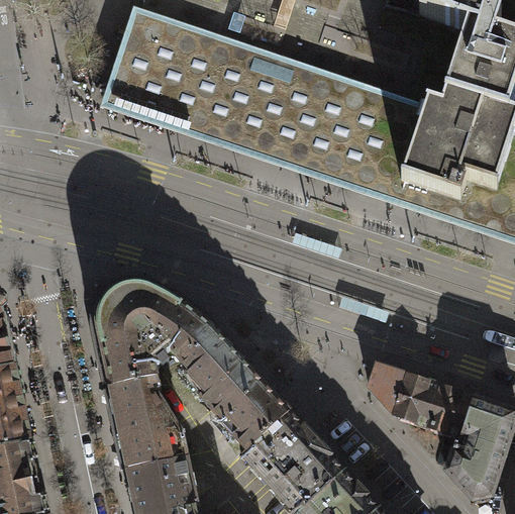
[(142,0),(140,14),(133,11),(134,7),(132,6),(99,106),(102,107),(103,103),(185,123),(386,190),(402,195),(477,223),(514,236),(514,141),(505,139),(490,185),(497,187),(496,190),(493,189),(489,188),(466,180),(459,178),(458,181),(465,183),(459,200),(406,183),(400,180),(401,178),(407,180),(431,107),(424,105),(425,102),(432,104),(440,107),(444,94),(467,29),(418,13),(387,2),(387,0),(142,0)]
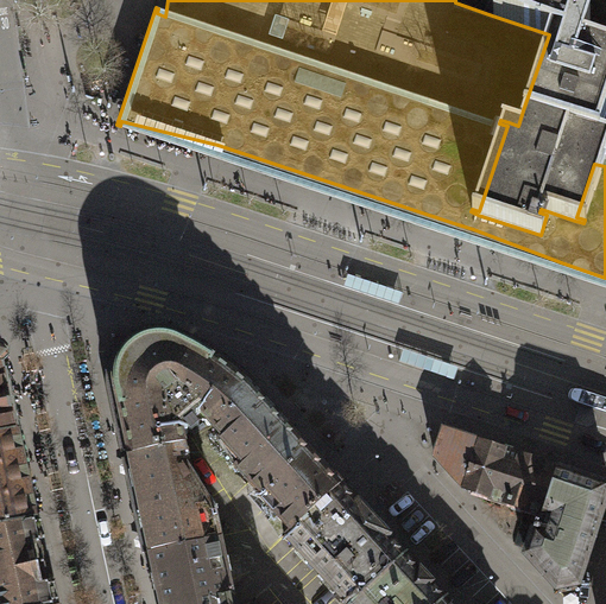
[(455,0),(455,2),(492,16),(497,0),(455,0)]
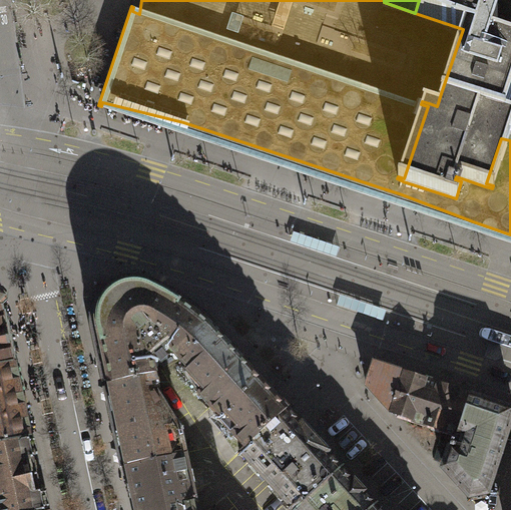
[(419,0),(415,13),(463,29),(441,93),(503,114),(504,113),(510,90),(510,41),(491,35),(497,18),(484,14),(488,0),(419,0)]
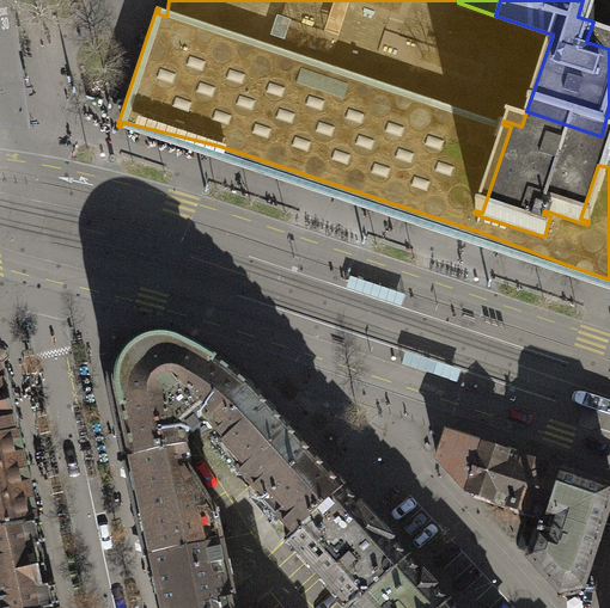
[(601,136),(526,111),(522,127),(512,123),(504,121),(502,124),(511,127),(482,213),(475,210),(474,213),(481,216),(544,237),(550,216),(543,214),(544,210),(551,213),(579,222),(584,223),(587,225),(589,221),(580,219),(598,165),(607,140),(609,140),(609,136),(602,135),(601,136)]
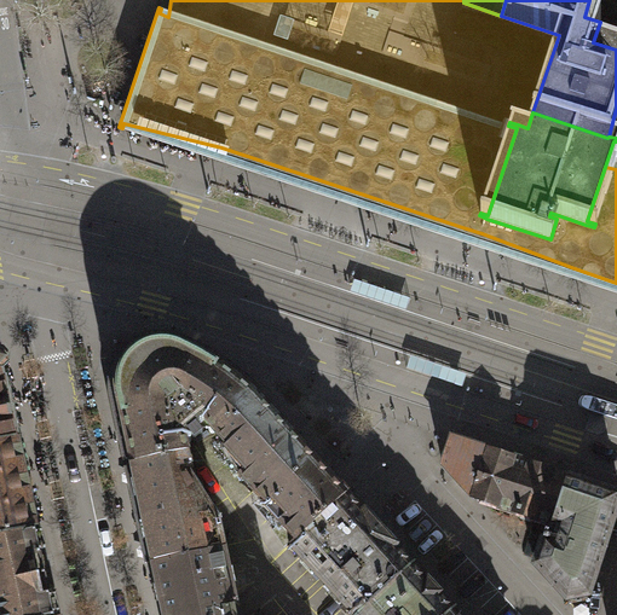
[(124,123),(122,128),(616,291),(616,283),(571,267),(462,227),(221,148),(124,123)]
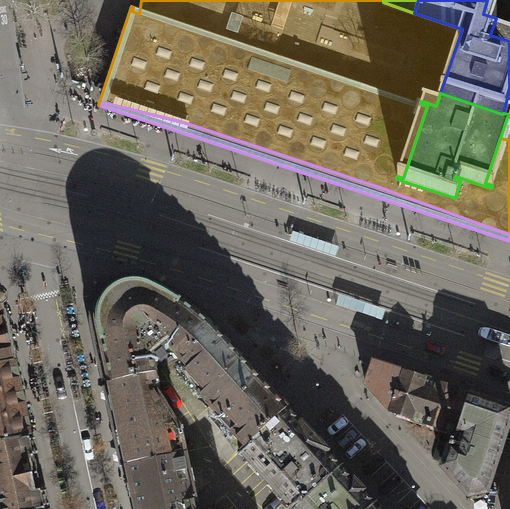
[(153,370),(150,357),(153,355),(159,362),(167,355),(161,348),(167,343),(177,356),(210,326),(200,316),(190,308),(181,301),(170,294),(158,287),(145,282),(138,280),(128,279),(120,281),(112,286),(106,290),(103,294),(100,299),(97,306),(95,315),(96,324),(106,369),(108,380),(153,370)]
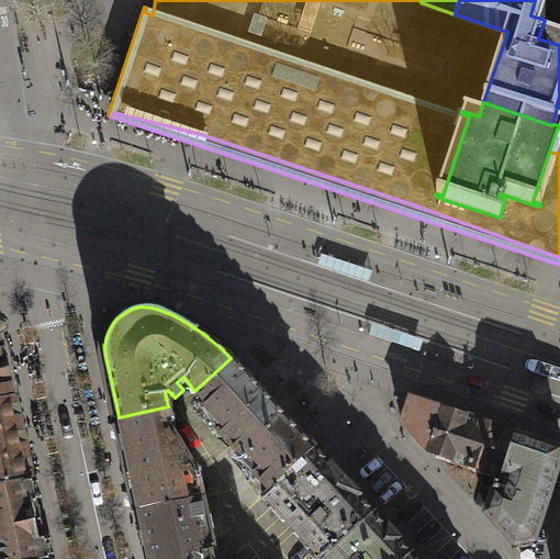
[(0,399),(12,395),(0,332),(4,327),(6,322),(1,317),(0,317),(0,399)]
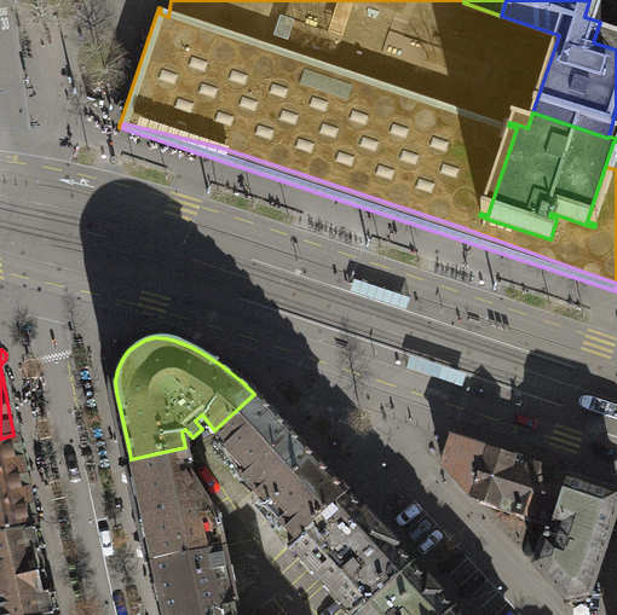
[(254,394),(214,430),(228,444),(221,450),(236,470),(252,487),(300,444),(283,424),(254,394)]
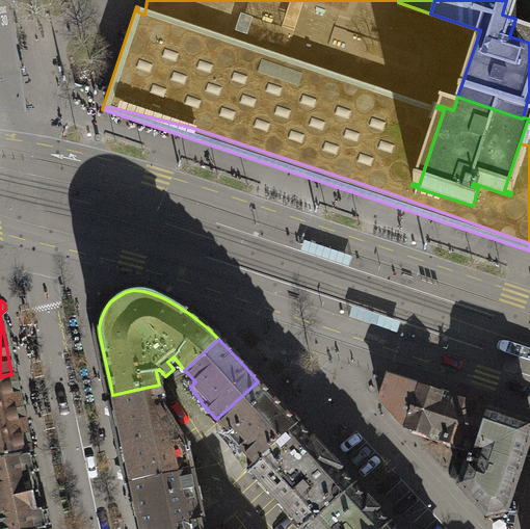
[(378,397),(405,426),(469,447),(473,448),(486,407),(387,373),(378,397)]
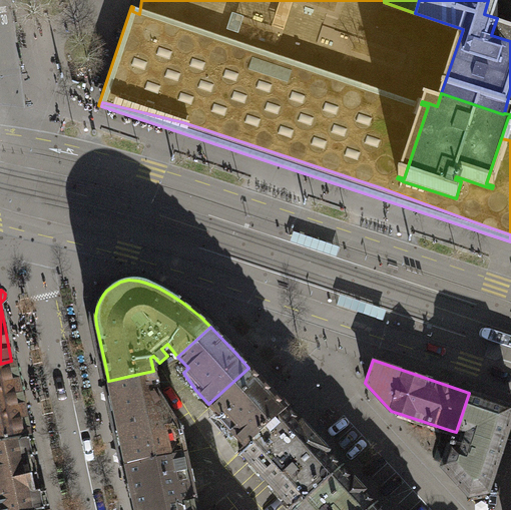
[(0,441),(27,435),(11,361),(0,364),(0,441)]
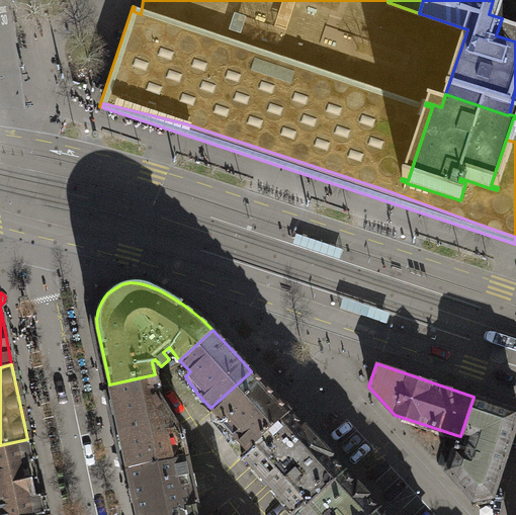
[(251,371),(210,408),(221,419),(219,421),(246,449),(288,411),(263,383),(251,371)]
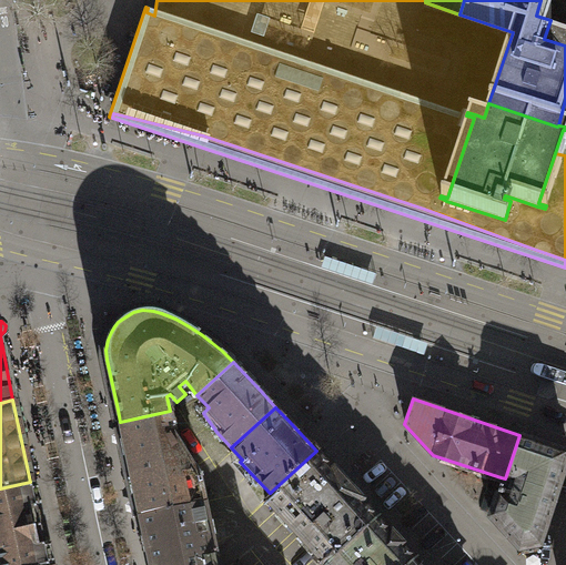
[(196,474),(177,444),(170,411),(120,422),(124,441),(140,513),(202,500),(196,474)]
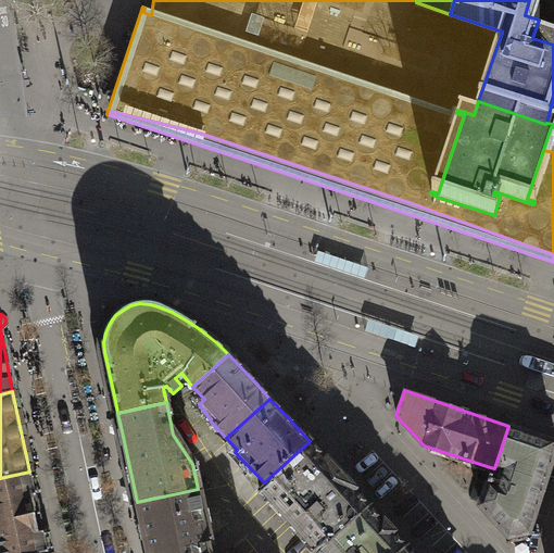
[(490,467),(478,504),(507,536),(527,531),(553,449),(553,440),(508,426),(494,468),(490,467)]
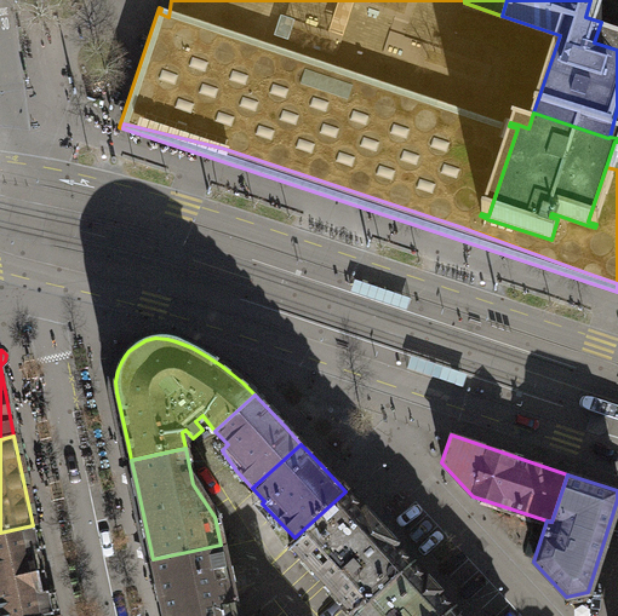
[(355,614),(411,563),(372,520),(345,491),(295,537),(290,542),(355,614)]
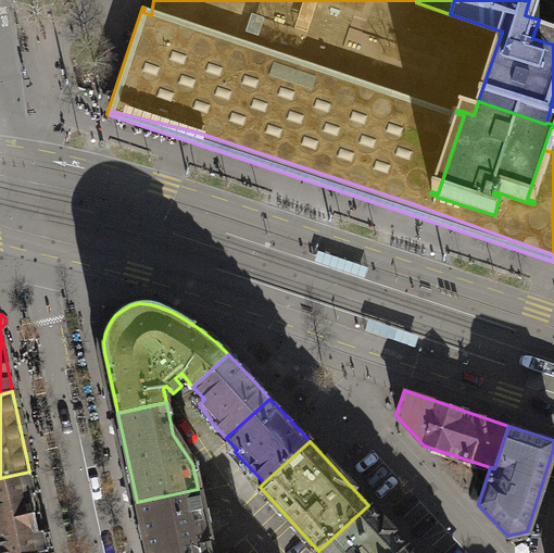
[(0,552),(45,552),(48,552),(47,549),(51,548),(48,530),(42,531),(35,492),(39,491),(36,474),(30,475),(29,472),(0,478),(0,552)]
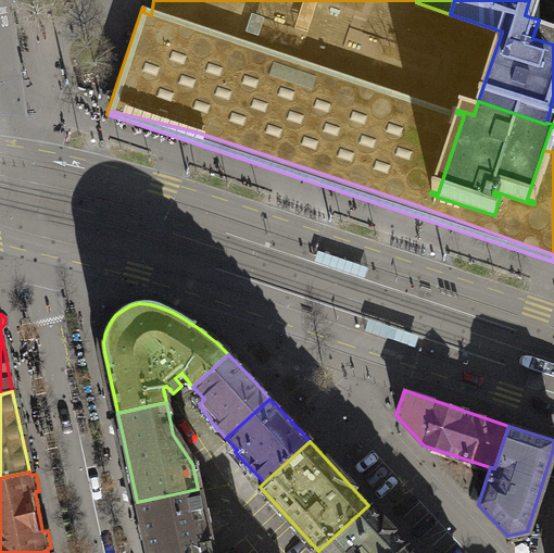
[(214,552),(210,548),(198,489),(137,502),(146,543),(147,552),(214,552)]
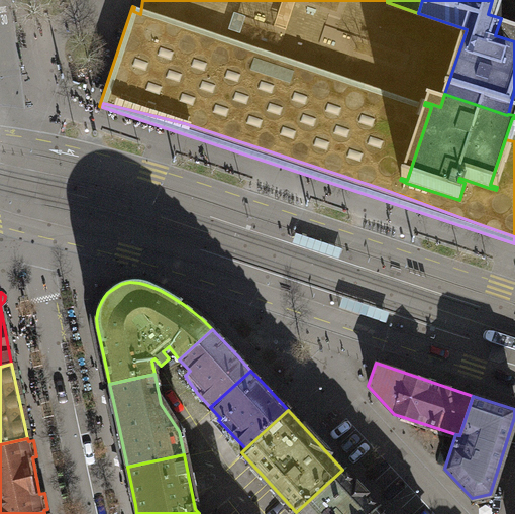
[(342,470),(296,512),(297,513),(368,513),(377,507),(357,487),(342,470)]
